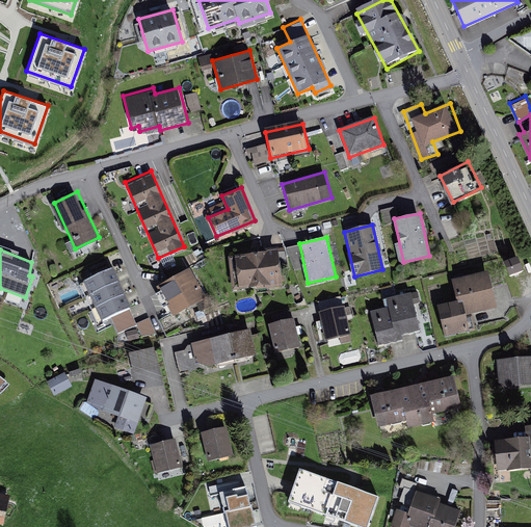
[(236,256),(239,291),(284,287),(281,252),(236,256)]
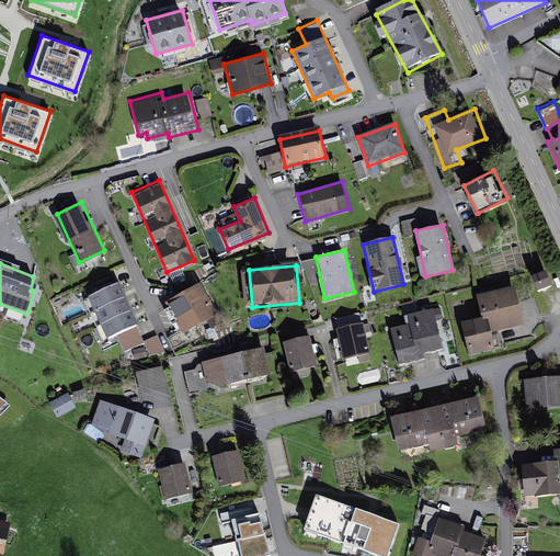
[(544,275),(532,280),(536,291),(548,286),(544,275)]
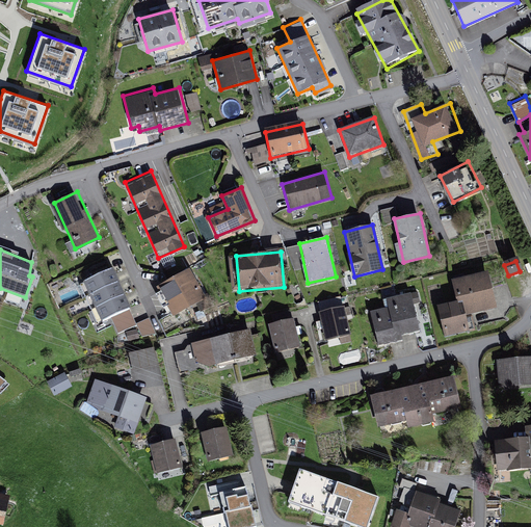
[(130,307),(112,267),(83,280),(101,320),(111,315),(117,330),(135,321),(129,308),(130,307)]
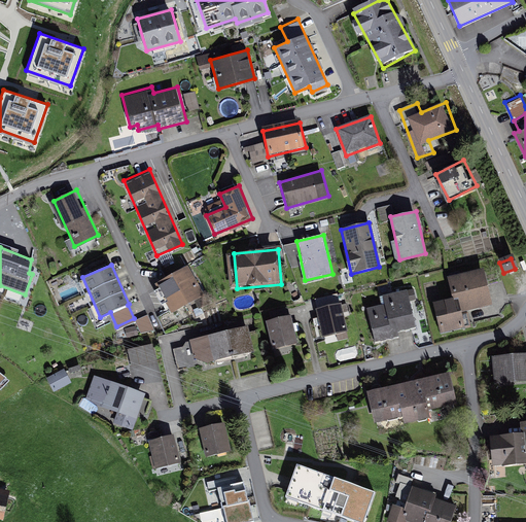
[(187,265),(154,283),(171,312),(204,293),(187,265)]
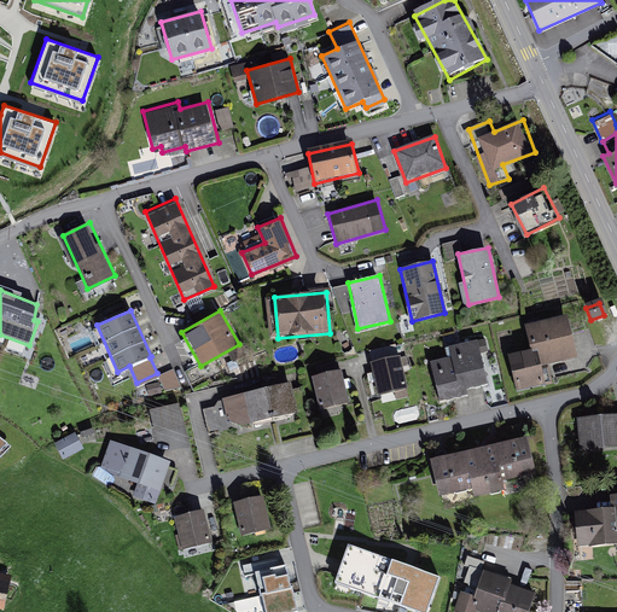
[(529,350),(507,355),(516,390),(545,383),(540,366),(577,357),(566,313),(523,324),(529,350)]
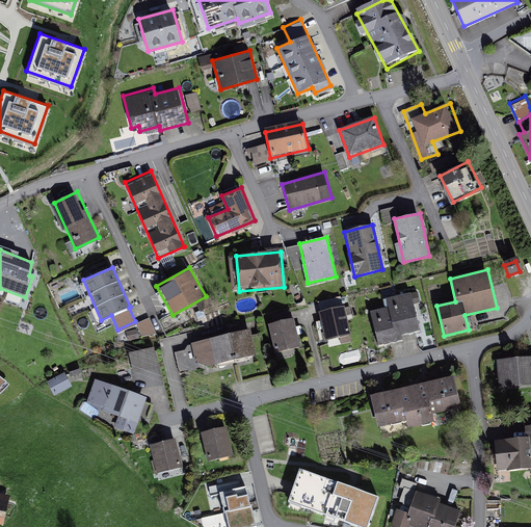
[(387,306),(369,310),(377,345),(402,339),(401,334),(419,330),(412,300),(419,298),(417,289),(385,297),(387,306)]
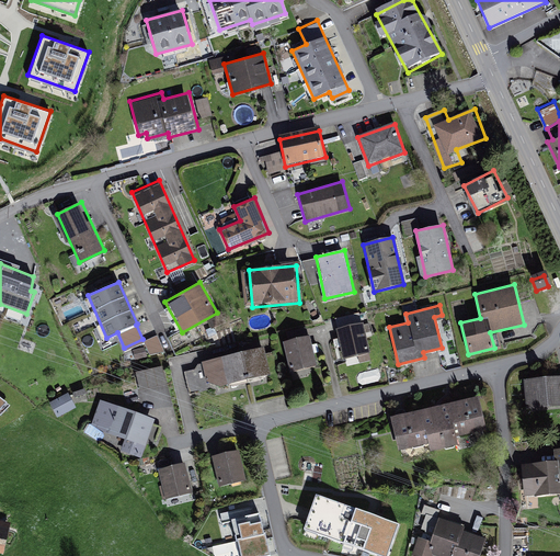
[(362,321),(335,329),(343,358),(369,351),(362,321)]
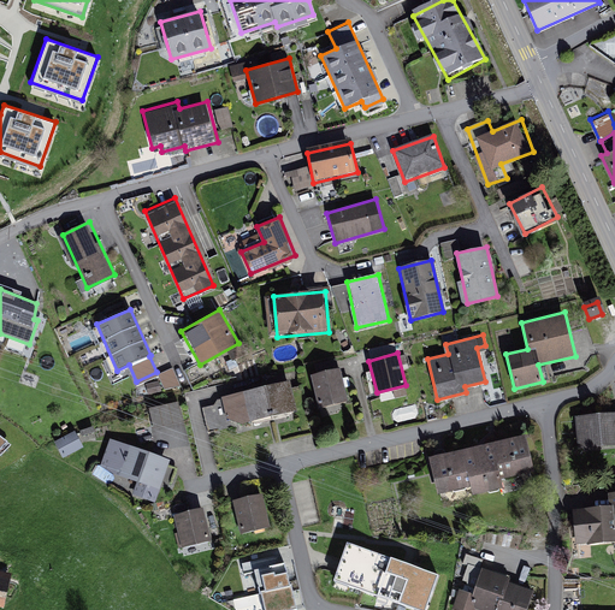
[(172,363),(158,371),(164,386),(179,382),(172,363)]
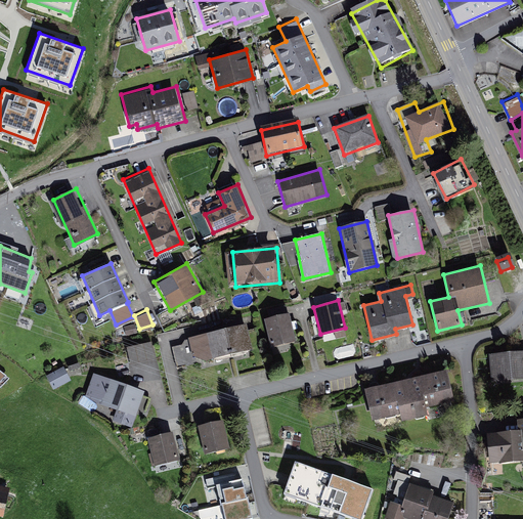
[(289,312),(263,318),(270,345),(295,339),(289,312)]
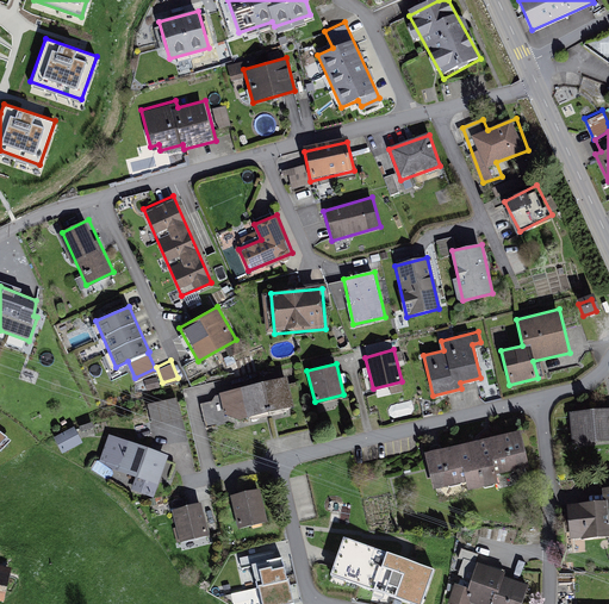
[(157,374),(143,377),(145,386),(159,384),(157,374)]
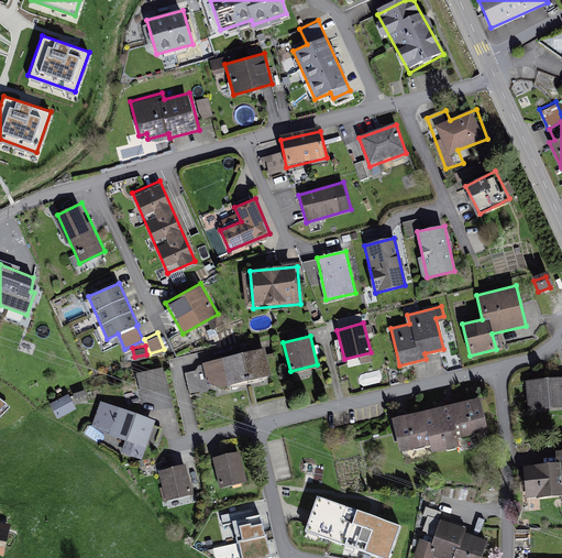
[(264,348),(198,363),(195,368),(184,370),(189,392),(212,386),(211,382),(218,385),(271,373),(264,348)]
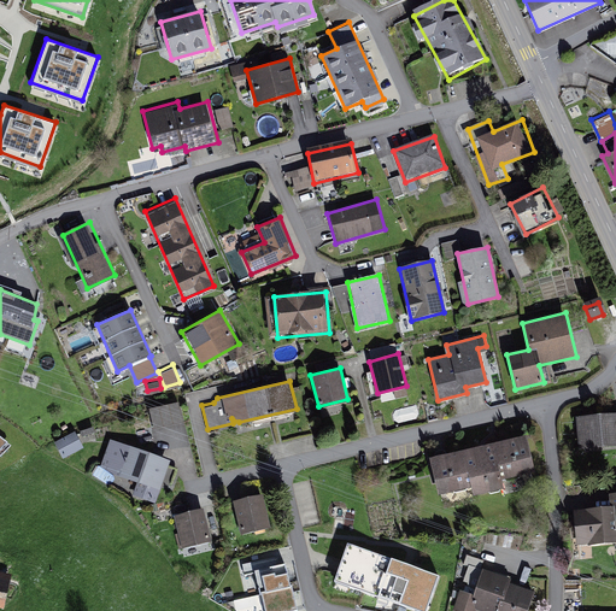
[(177,399),(148,405),(152,424),(182,418),(177,399)]
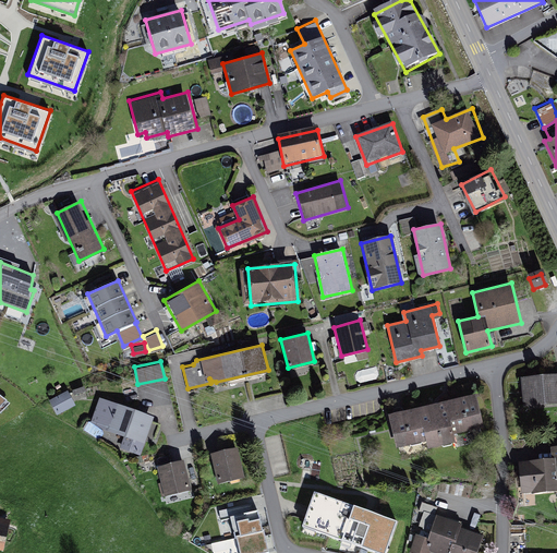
[(556,377),(523,380),(524,408),(556,406),(556,377)]
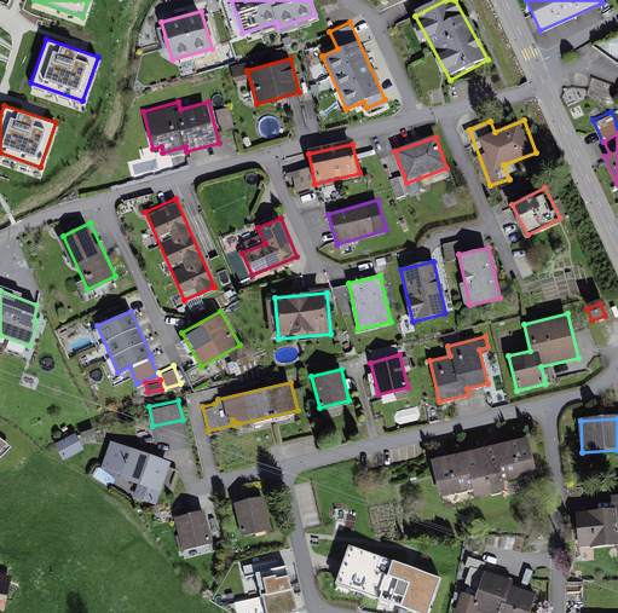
[(76,434),(56,445),(63,460),(84,450),(76,434)]
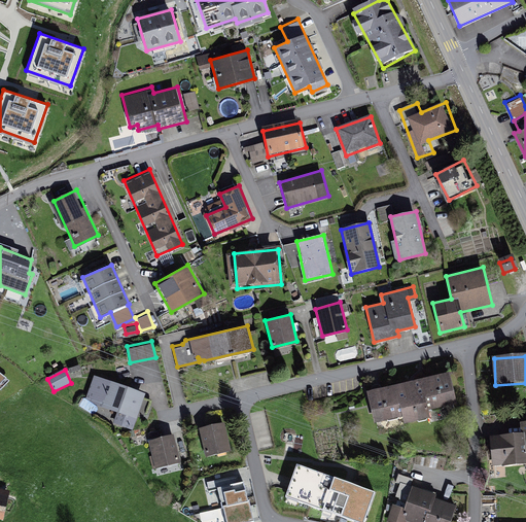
[(146,393),(94,375),(84,399),(120,412),(117,421),(135,427),(146,393)]
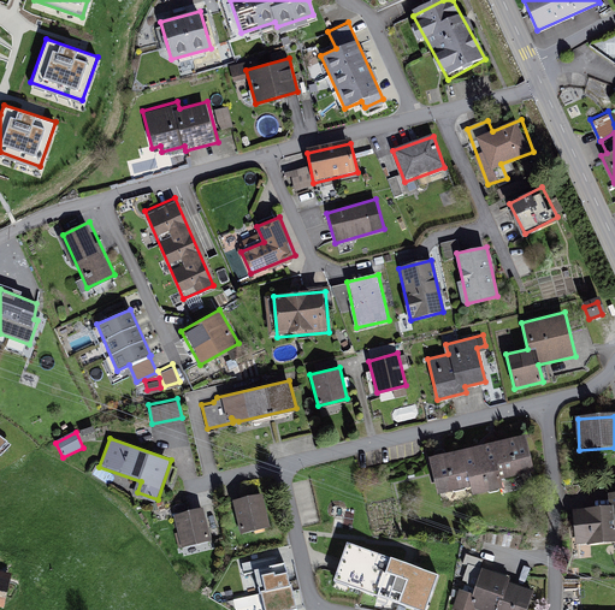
[(527,438),(429,460),(437,496),(536,474),(527,438)]
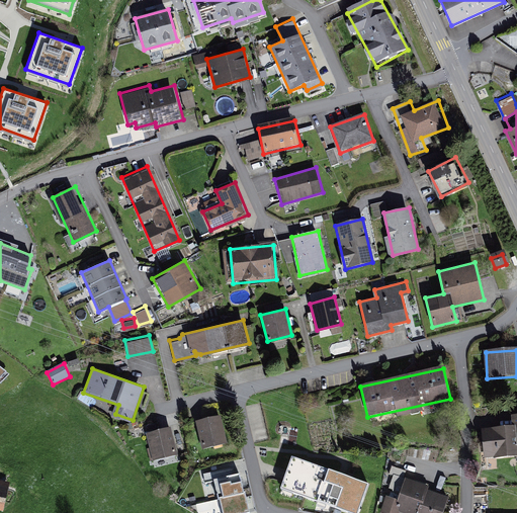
[(511,424),(480,427),(482,456),(516,452),(516,412),(510,413),(511,424)]
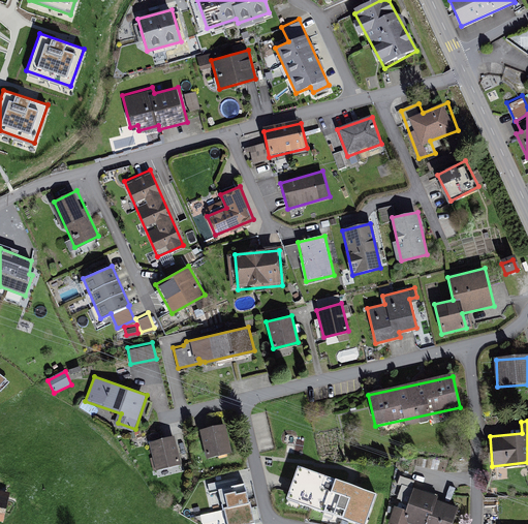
[(225,426),(199,432),(206,460),(233,454),(225,426)]
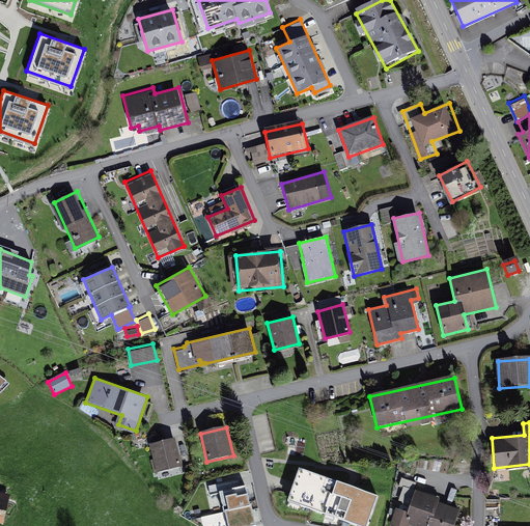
[(176,441),(150,446),(156,473),(182,467),(176,441)]
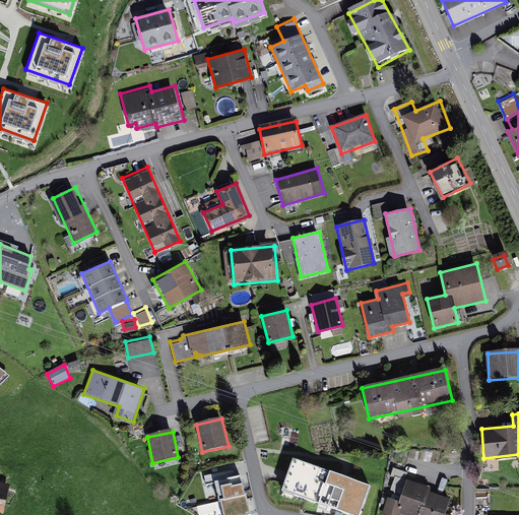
[(387,494),(380,512),(388,514),(397,514),(400,510),(413,514),(442,514),(449,498),(429,491),(430,487),(403,477),(406,468),(392,463),(389,472),(394,474),(390,484),(401,488),(398,498),(387,494)]
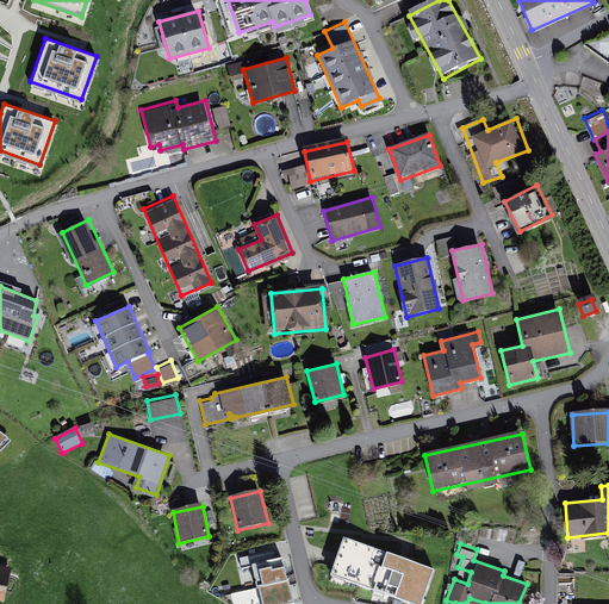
[(434,572),(349,545),(340,574),(424,603),(434,572)]
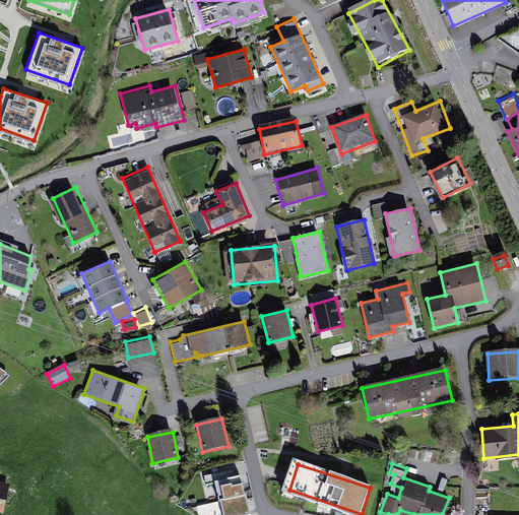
[(235,514),(247,512),(239,476),(216,483),(223,514),(235,514)]
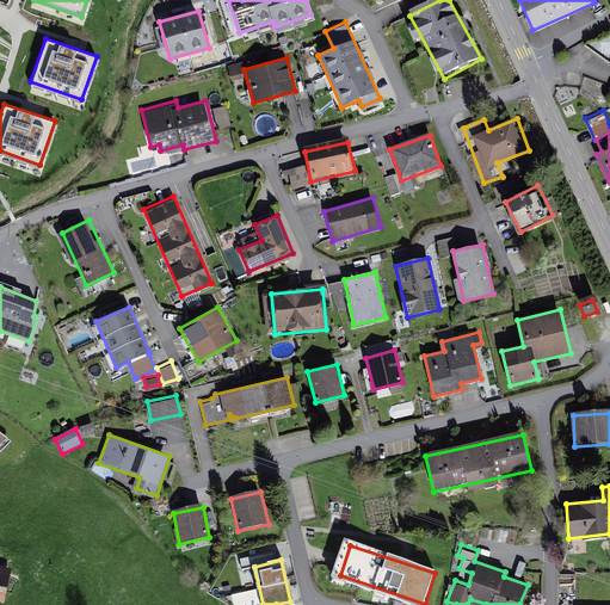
[(12,569),(0,566),(0,602),(5,604),(12,569)]
